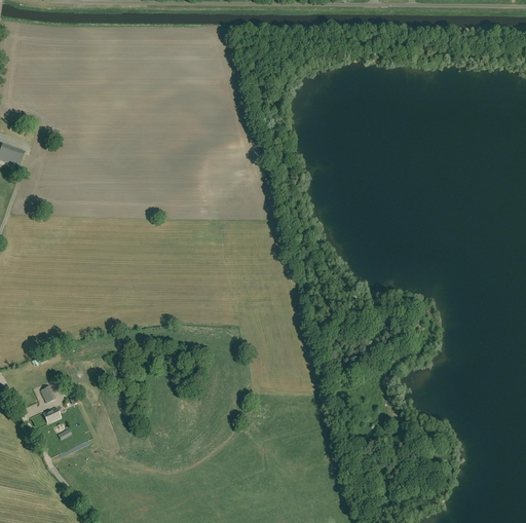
[(0,157),(20,164),(25,151),(25,150),(2,143),(0,148),(0,157)]
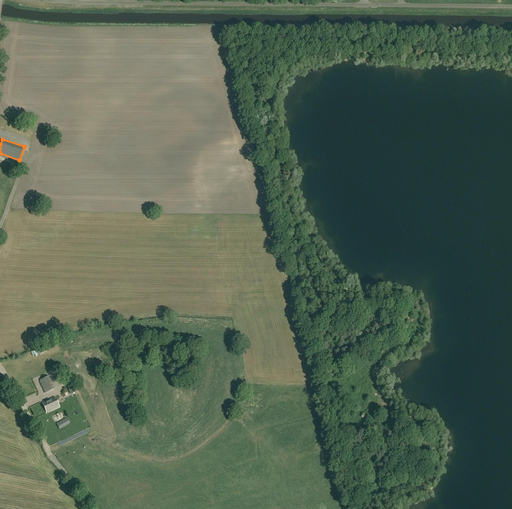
[(48,374),(40,378),(45,390),(53,386),(48,374)]
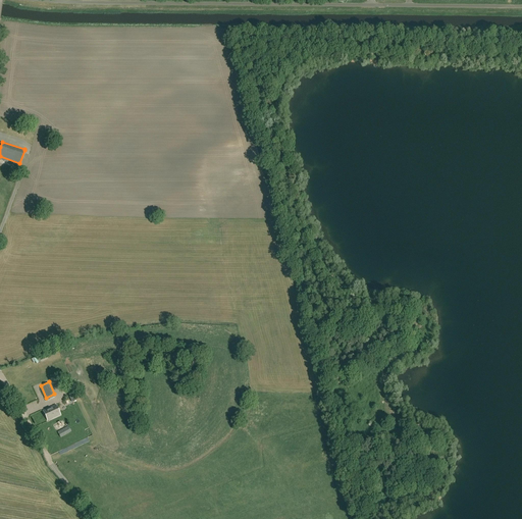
[(72,388),(68,390),(72,399),(76,398),(72,388)]
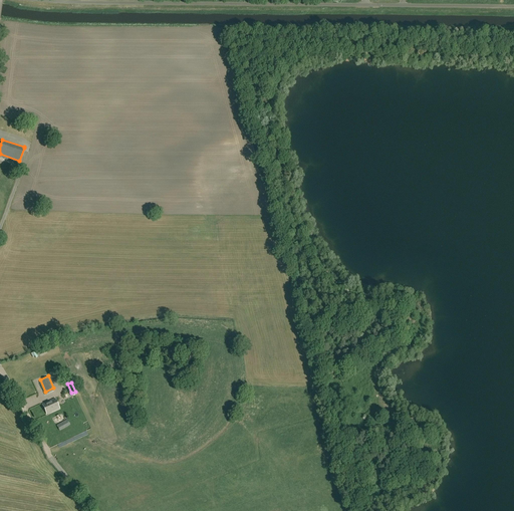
[(55,396),(42,402),(47,412),(59,406),(55,396)]
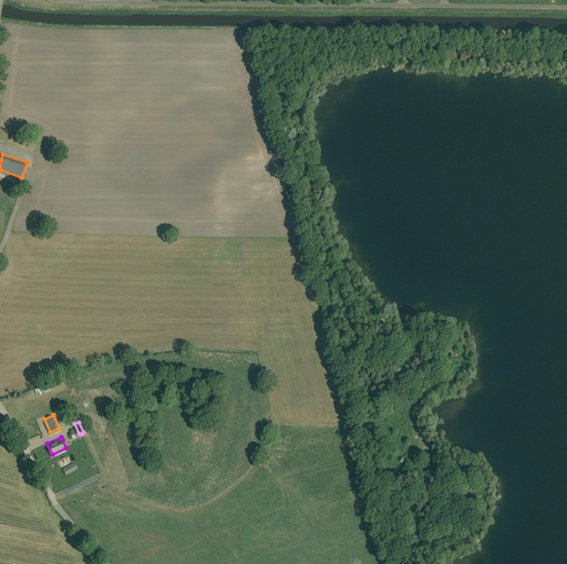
[(74,461),(63,467),(65,471),(76,465),(74,461)]
